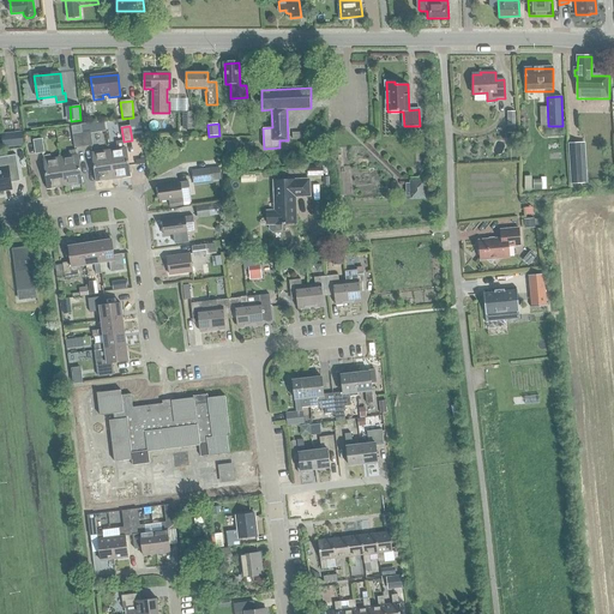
[(2,148),(2,149),(24,146),(22,132),(8,133),(1,134),(2,148)]
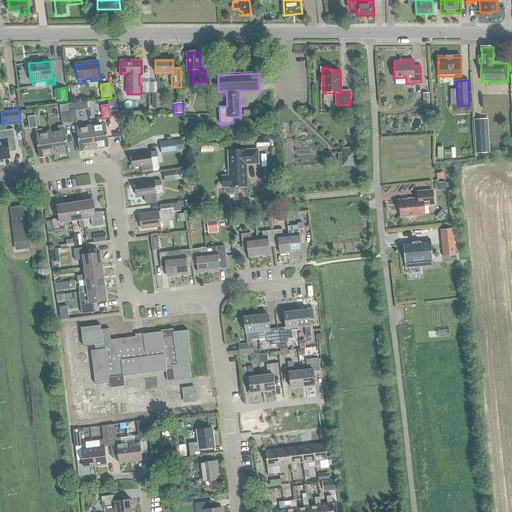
[(68,111),(70,123),(77,122),(76,110),(68,111)]
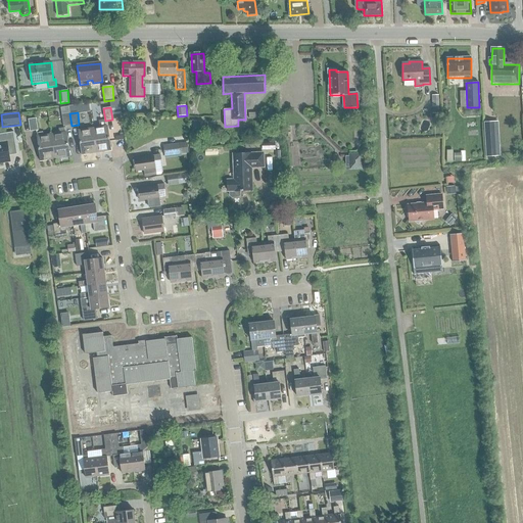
[(72,126),(69,113),(61,114),(63,127),(72,126)]
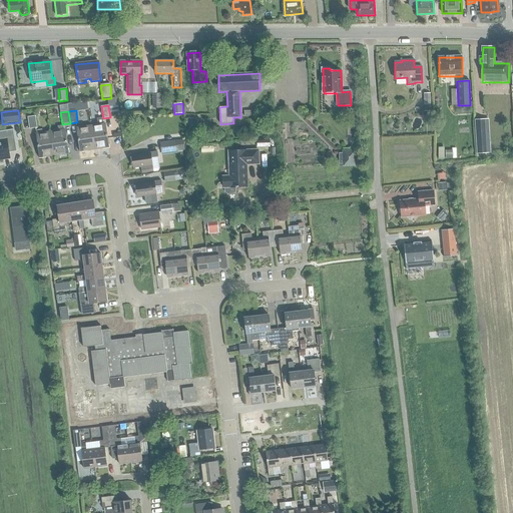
[(28,117),(29,129),(37,128),(35,116),(28,117)]
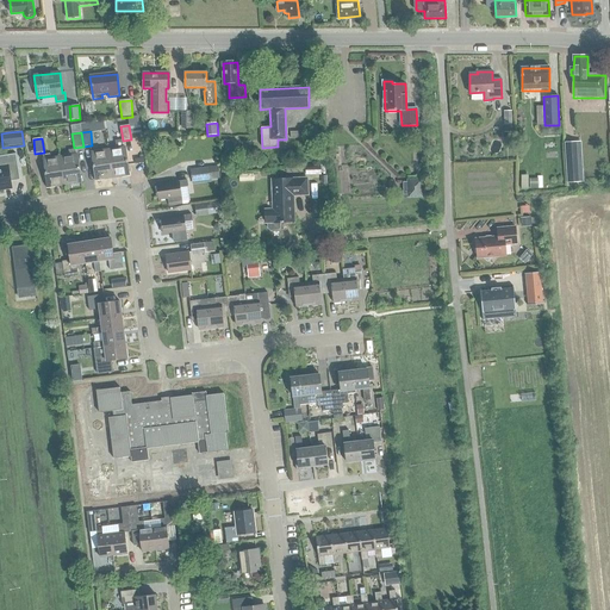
[(583,182),(580,142),(564,143),(566,184),(583,182)]
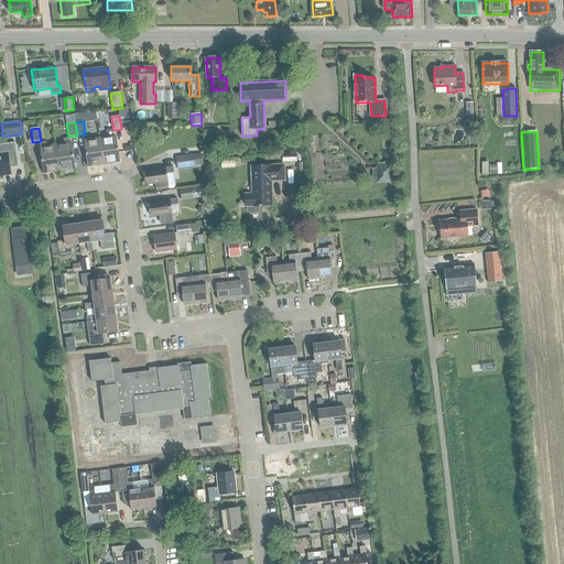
[(100,139),(105,164),(120,162),(116,136),(100,139)]
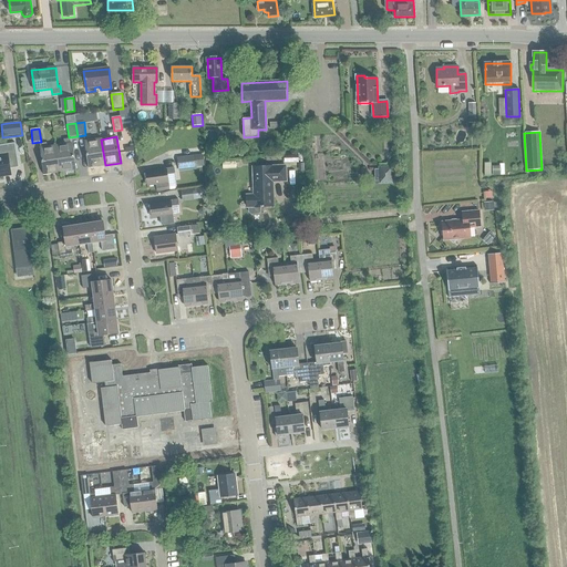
[(105,165),(101,140),(85,142),(89,167),(105,165)]
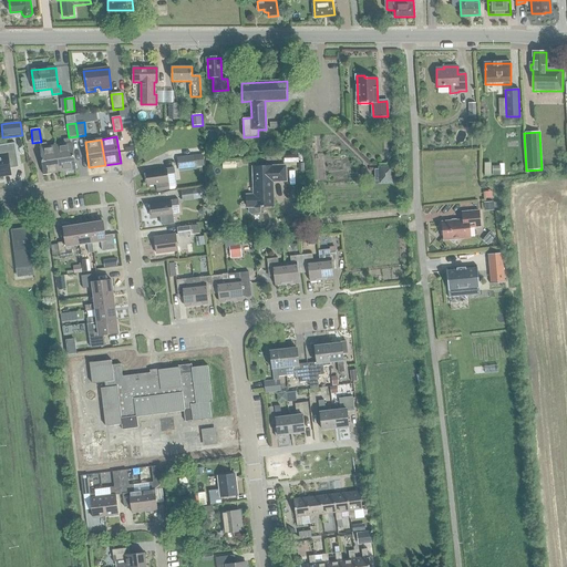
[(57,146),(60,172),(75,169),(72,144),(57,146)]
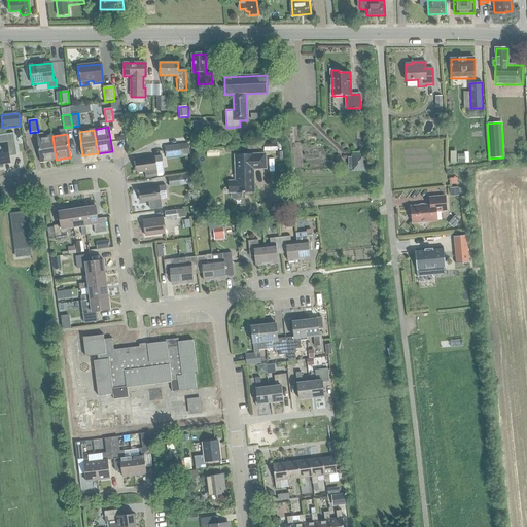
[(56,160),(53,136),(38,138),(41,162),(56,160)]
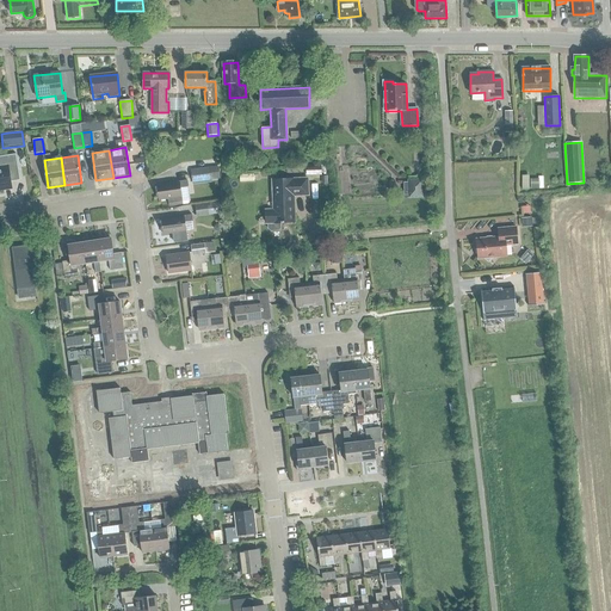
[(306,166),(307,177),(321,176),(321,173),(326,173),(326,165),(318,165),(318,161),(308,161),(308,166),(306,166)]
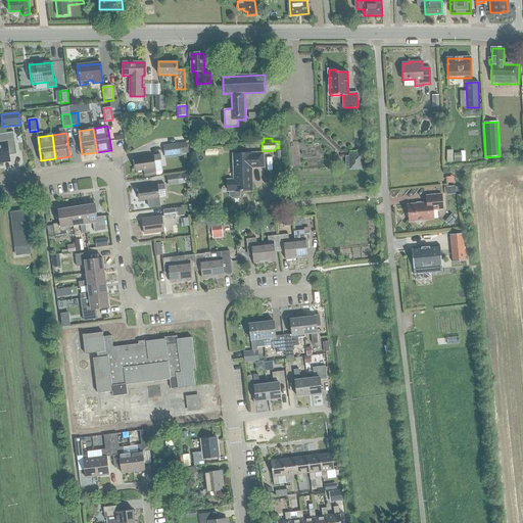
[(0,161),(0,163),(10,161),(7,141),(0,142),(0,161)]
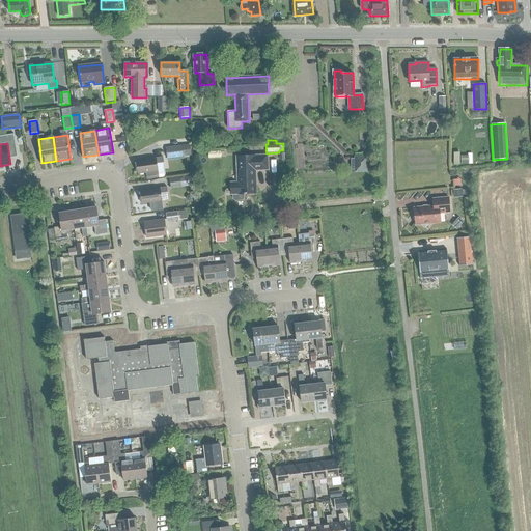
[(190,145),(183,146),(166,148),(167,159),(191,156),(190,145)]
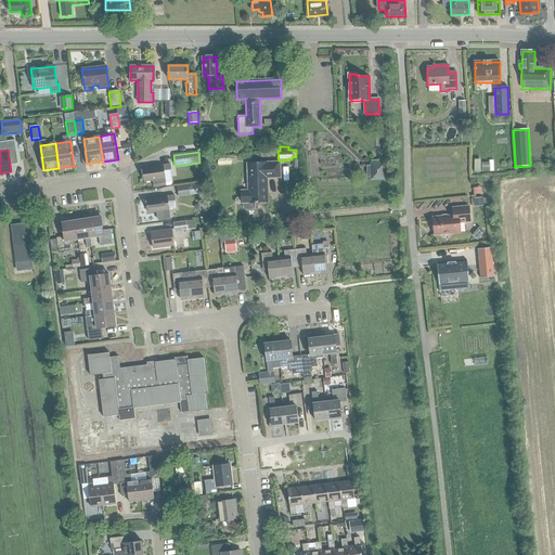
[(243,207),(246,209),(253,209),(255,207),(254,203),(268,202),(267,178),(281,178),(281,163),(247,164),(248,191),(241,191),(242,203),(243,203),(243,207)]
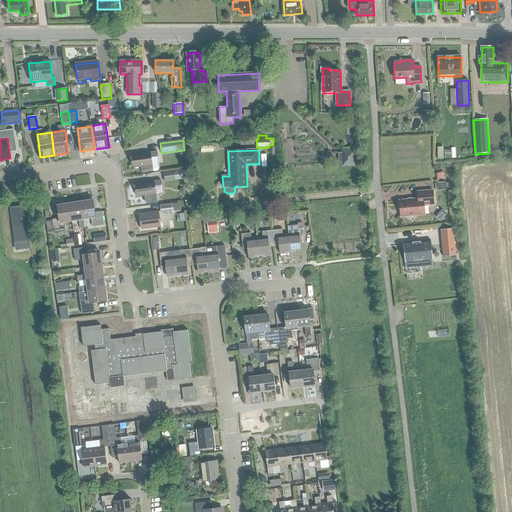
[(131,156),(133,167),(141,166),(141,173),(152,172),(151,165),(152,165),(151,158),(157,157),(157,151),(149,152),(150,153),(131,156)]
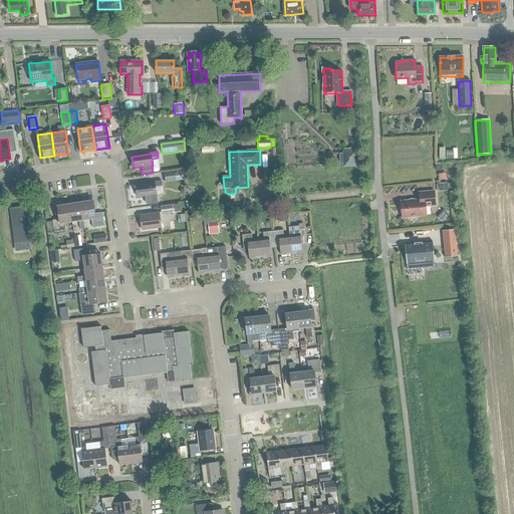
[(344,153),(344,166),(354,166),(354,152),(344,153)]
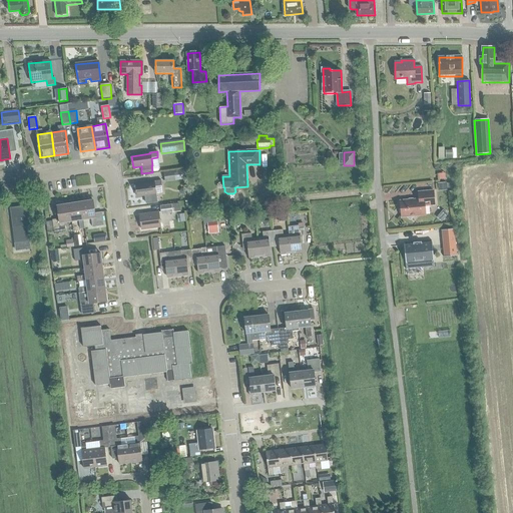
[(163,172),(165,180),(184,178),(183,170),(163,172)]
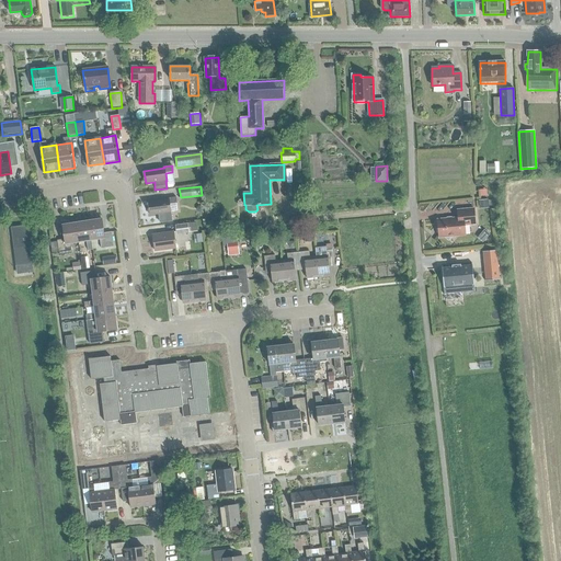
[(170,205),(176,204),(176,197),(168,198),(168,199),(148,202),(150,215),(171,213),(170,205)]
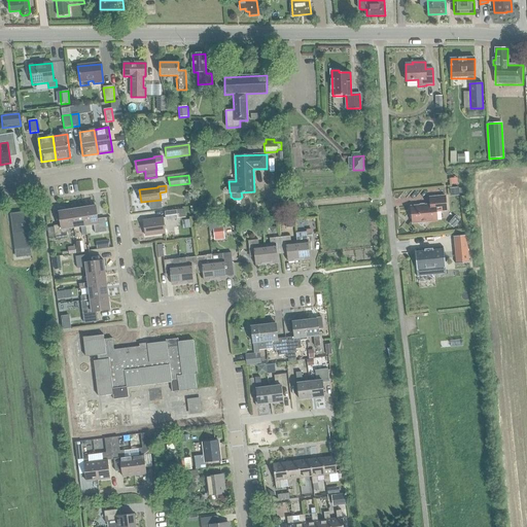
[(458,187),(449,188),(450,197),(459,196),(458,187)]
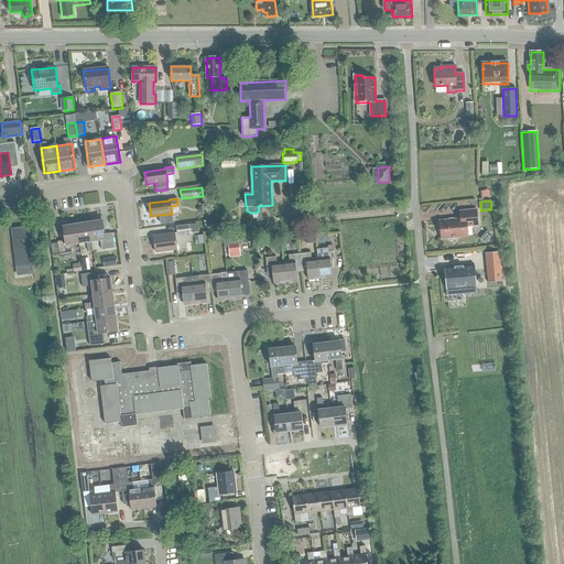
[(442,239),(446,239),(451,242),(454,238),(468,237),(467,227),(478,226),(476,209),(459,212),(461,219),(440,221),(442,239)]
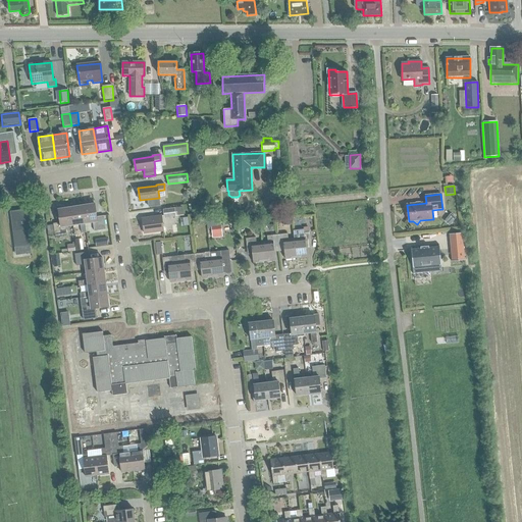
[(95,204),(83,206),(85,223),(86,224),(93,222),(95,231),(106,229),(104,216),(97,217),(95,204)]
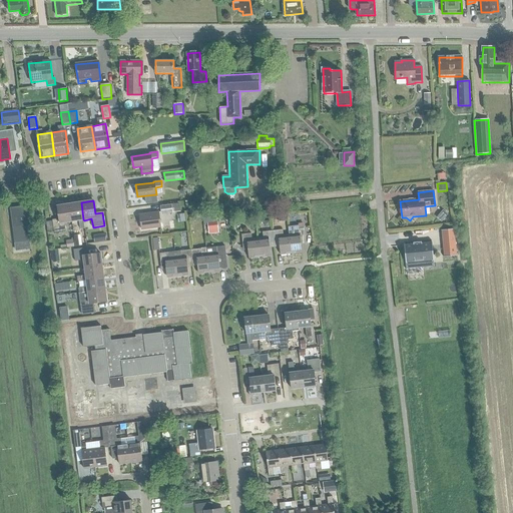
[(81,202),(69,204),(71,221),(79,220),(80,229),(85,228),(84,220),(83,219),(81,202)]
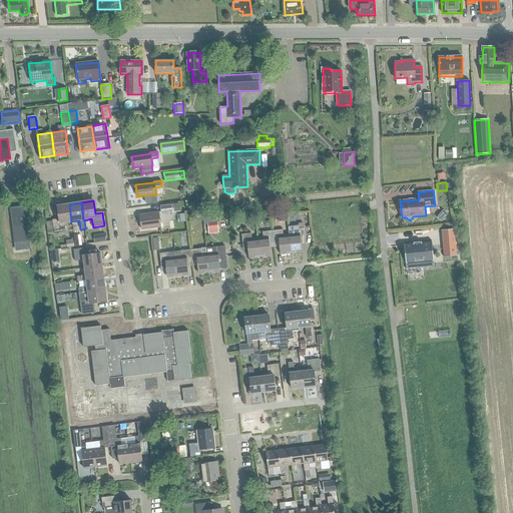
[(71,221),(69,204),(57,206),(59,219),(52,220),(54,233),(65,231),(64,223),(71,221)]
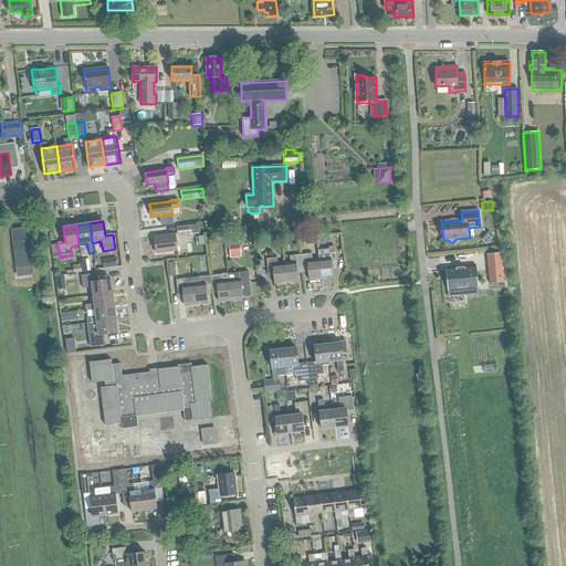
[(189,227),(177,228),(178,237),(190,236),(189,227)]
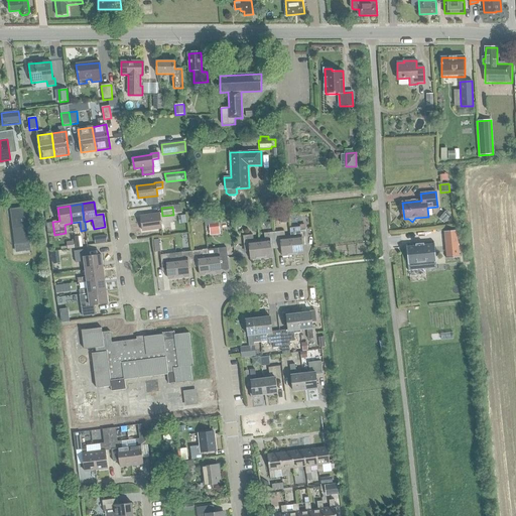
[(10,210),(13,229),(15,245),(30,243),(25,208),(10,210)]
